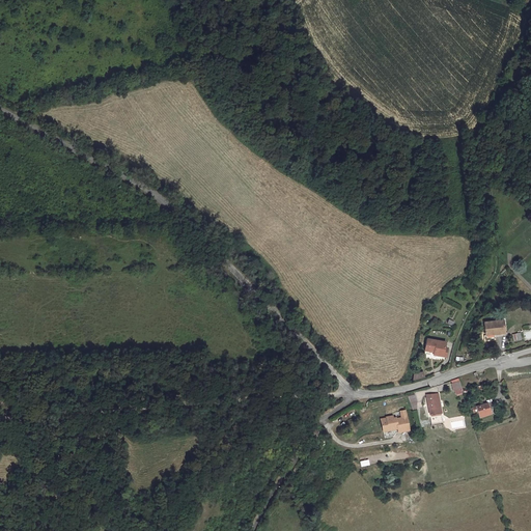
[(503,319),(484,320),(485,338),(494,337),(494,334),(504,333),(503,319)]
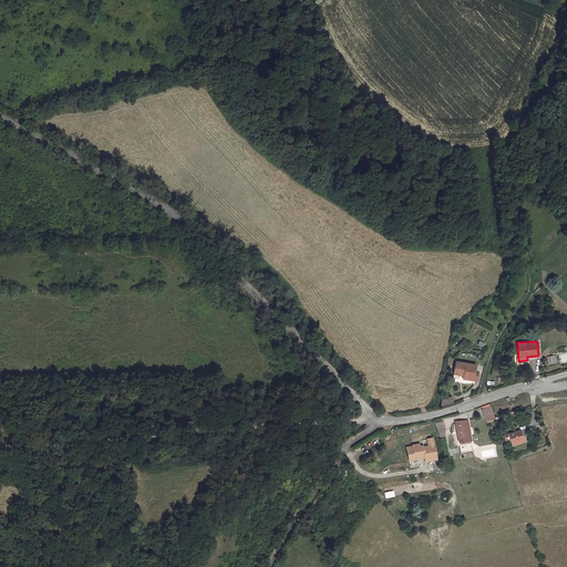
[(473,379),(475,370),(476,363),(456,360),(454,371),(463,373),(463,377),(473,379)]
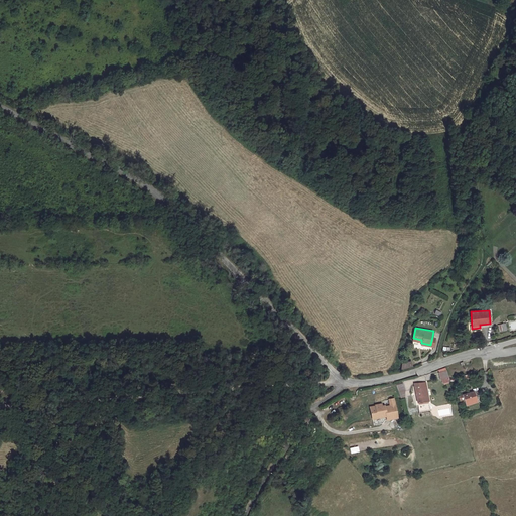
[(412,361),(401,363),(402,369),(413,367),(412,361)]
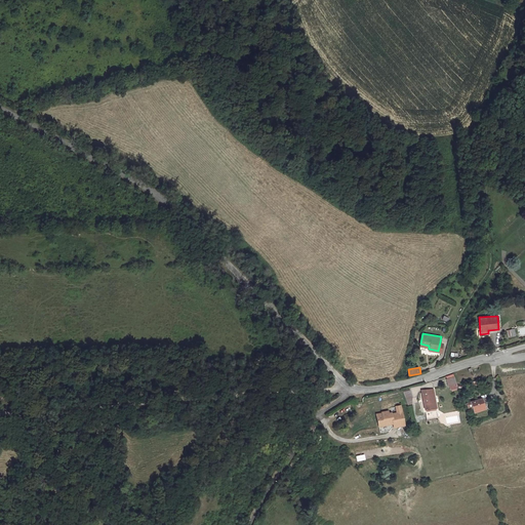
[(446,377),(448,382),(449,391),(457,388),(453,375),(446,377)]
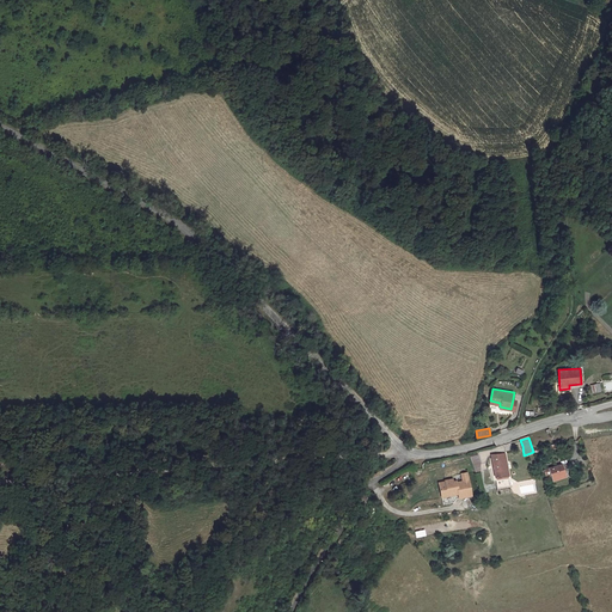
[(470,464),(477,461),(473,451),(466,452),(470,464)]
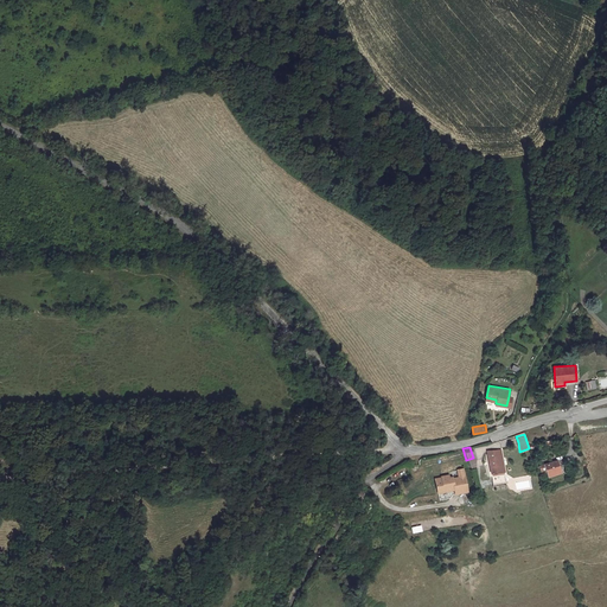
[(499,449),(489,451),(492,473),(504,472),(499,449)]
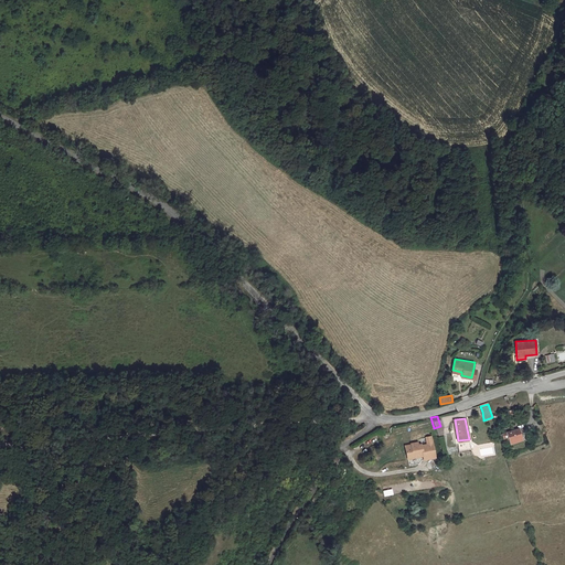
[(519,429),(504,434),(502,434),(504,443),(508,443),(522,439),(519,429)]
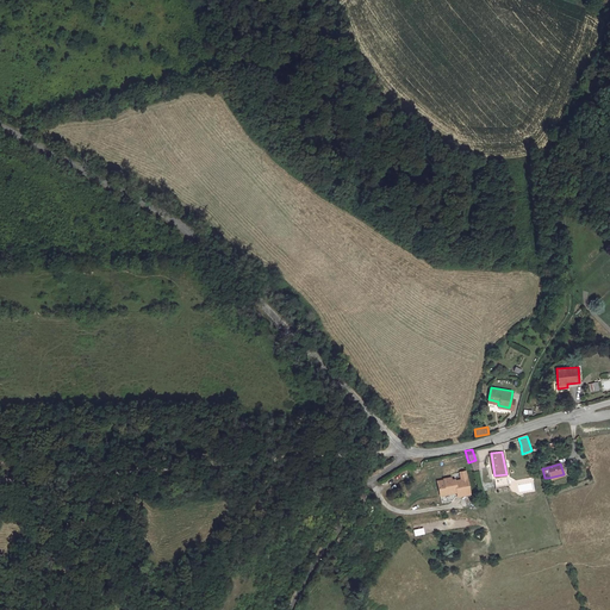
[(441,483),(435,484),(437,502),(448,500),(452,497),(466,495),(462,471),(456,472),(458,479),(448,481),(448,478),(441,478),(441,483)]
